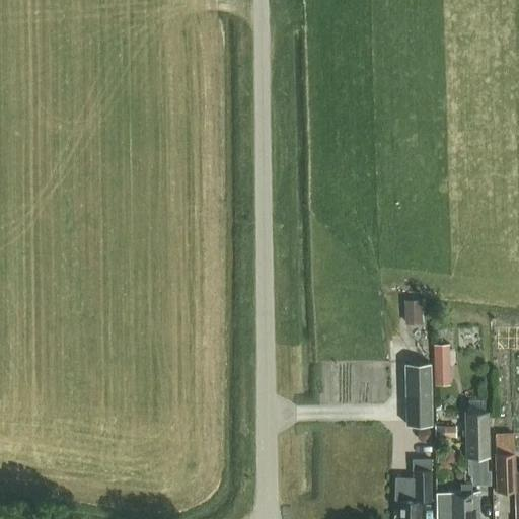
[(422,299),(404,300),(404,323),(423,323),(422,299)]
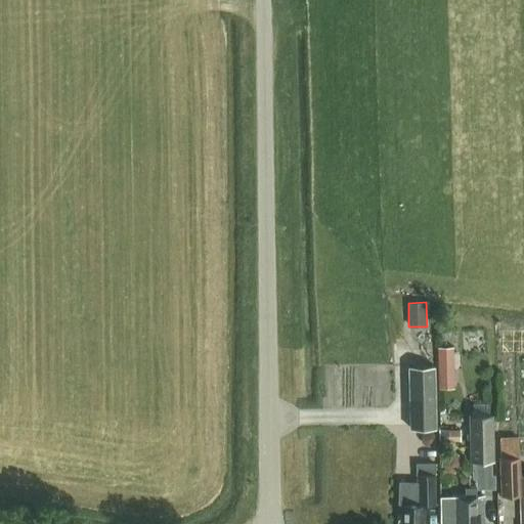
[(523,353),(523,329),(503,330),(501,353),(523,353)]
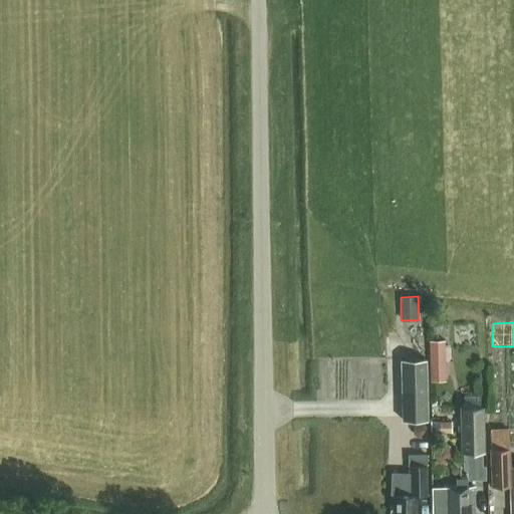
[(431,379),(447,379),(446,346),(445,340),(429,340),(431,379)]
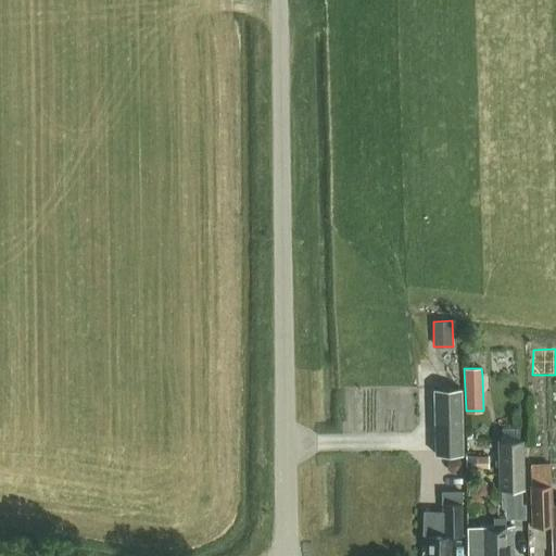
[(436,455),(462,455),(460,389),(433,389),(436,455)]
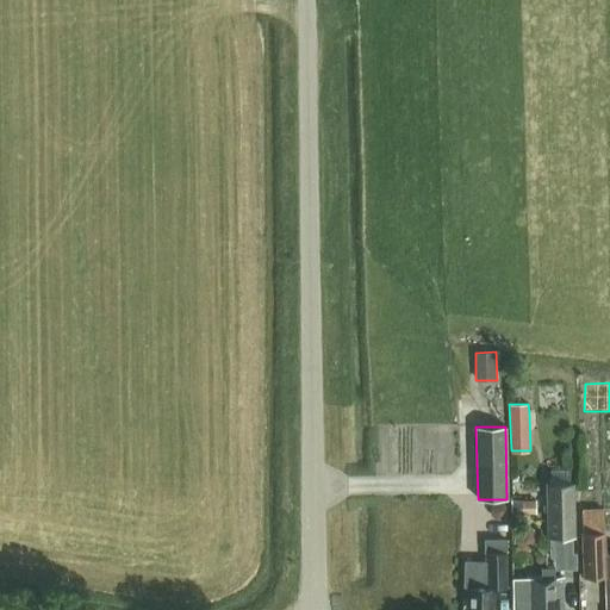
[(573,484),(543,485),(546,537),(547,537),(548,555),(552,559),(552,568),(574,568),(574,553),(570,553),(570,537),(574,537),(573,484)]
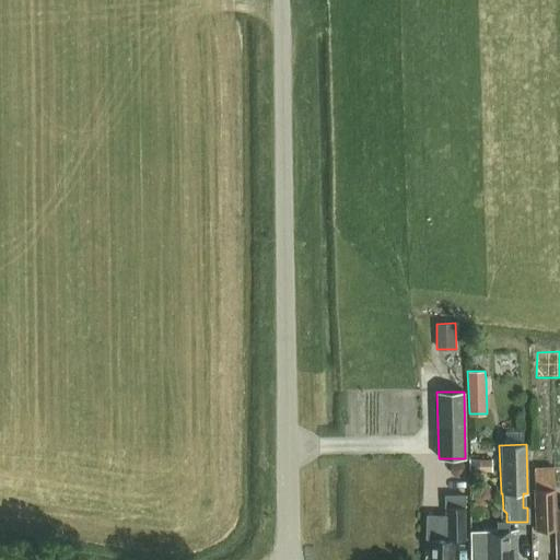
[(467,465),(462,459),(455,459),(451,465),(451,471),(455,476),(462,476),(466,471),(467,465)]
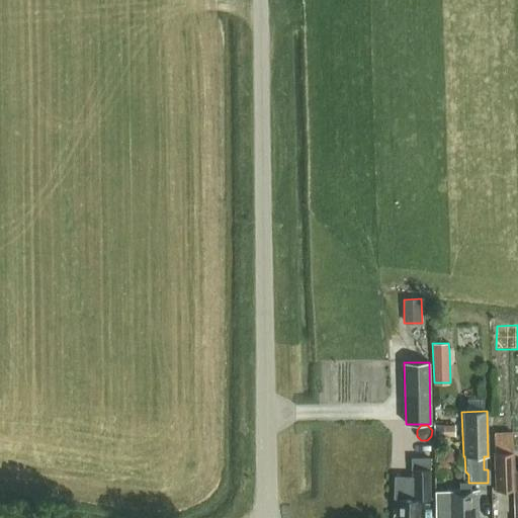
[(443,425),(443,436),(455,436),(455,425),(443,425)]
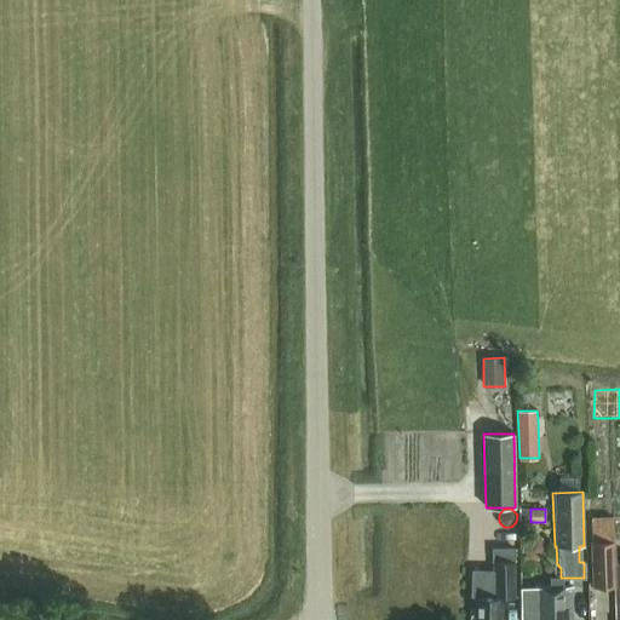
[(615,541),(591,541),(593,586),(616,585),(618,585),(616,563),(615,541)]
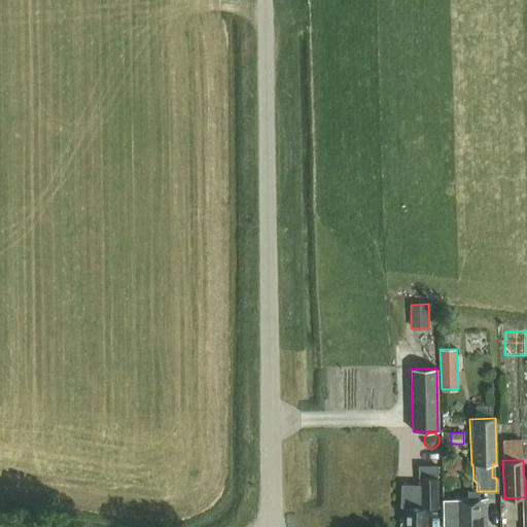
[(401,485),(400,523),(403,523),(402,526),(425,526),(426,507),(437,507),(437,477),(436,477),(436,468),(420,468),(420,477),(419,485),(401,485)]
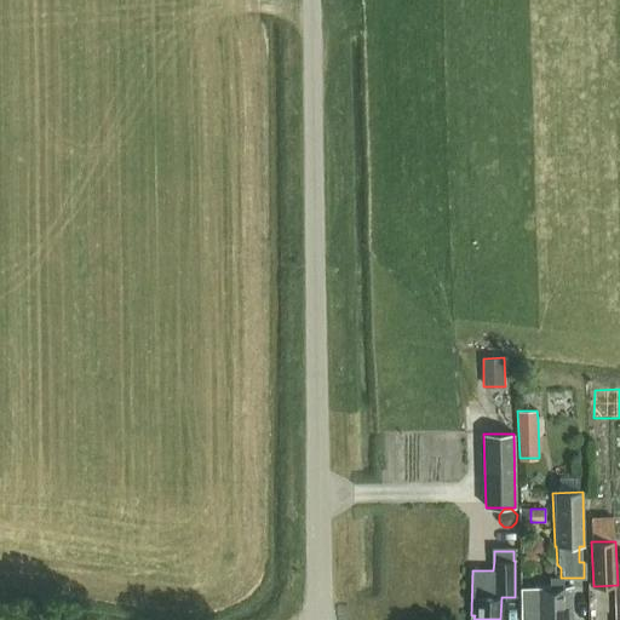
[(572,619),(572,586),(521,586),(521,619),(572,619)]
